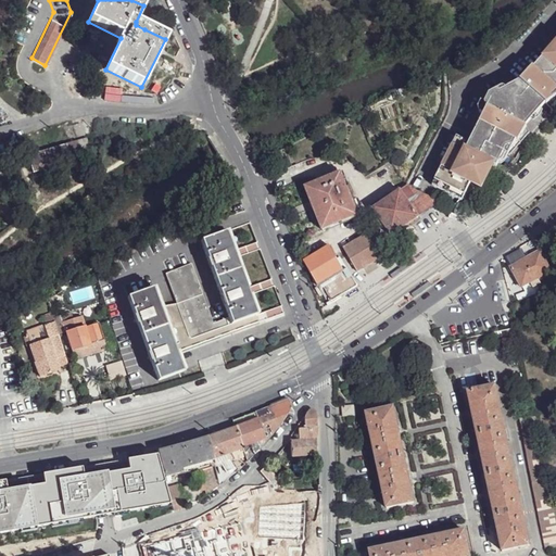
[(555,100),(555,41),(544,55),(543,54),(531,67),(529,66),(518,79),(552,105),(555,100)]
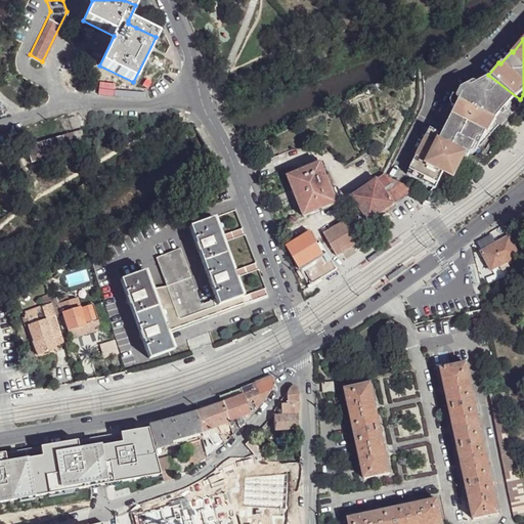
[(499,124),(520,99),(488,75),(480,83),(479,83),(477,83),(499,124)]
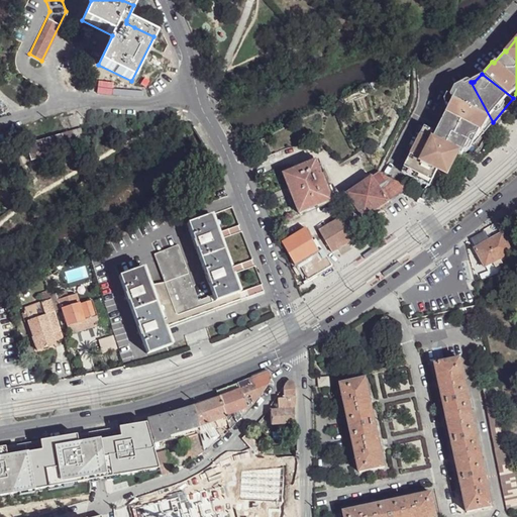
[(491,124),(493,122),(471,82),(468,80),(453,86),(448,94),(450,98),(433,130),(422,125),(402,165),(431,180),(438,176),(443,172),(445,167),(447,166),(449,165),(456,153),(460,154),(468,149),(478,140),(485,132),(491,124)]
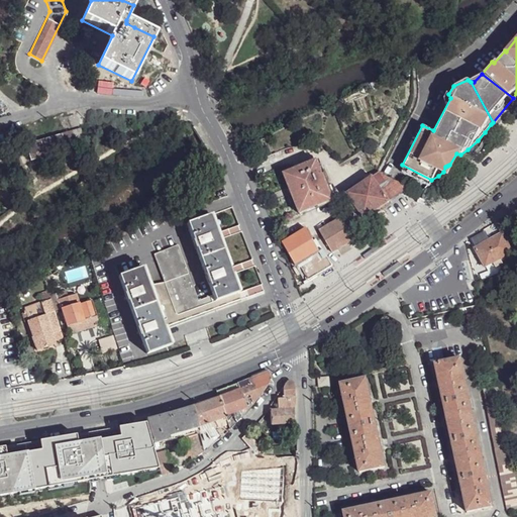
[(81,129),(72,131),(75,140),(83,138),(81,129)]
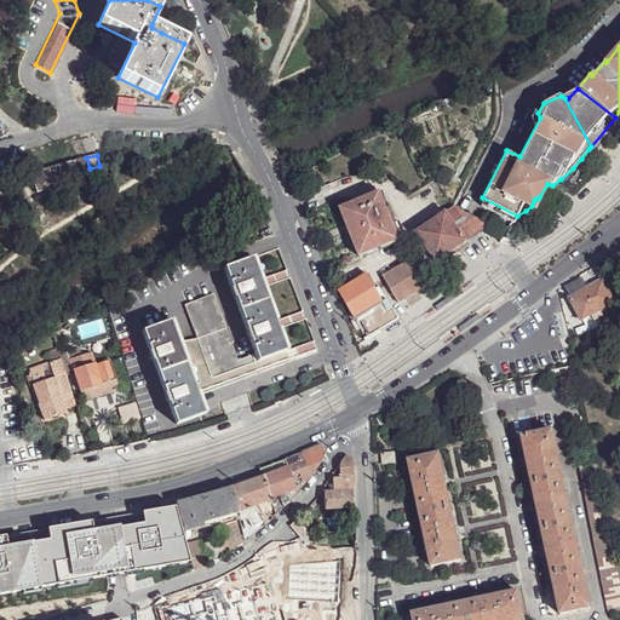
[(86,158),(73,161),(79,181),(92,176),(90,168),(86,158)]
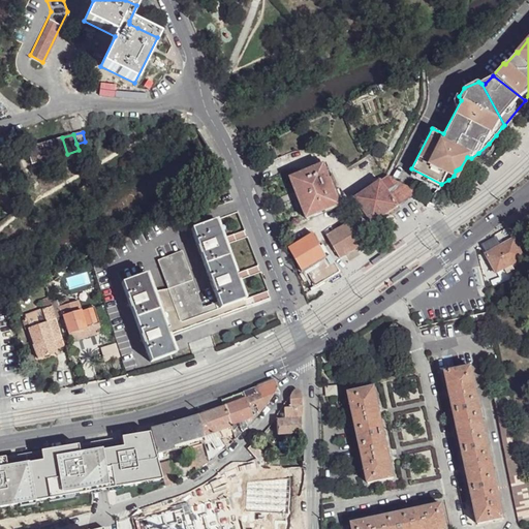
[(62,137),(28,148),(32,163),(67,154),(62,137)]
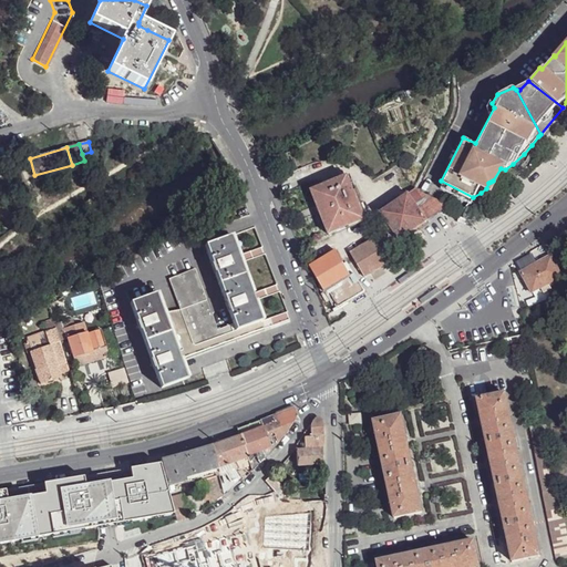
[(344,179),(311,193),(318,210),(347,200),(356,223),(363,220),(344,179)]
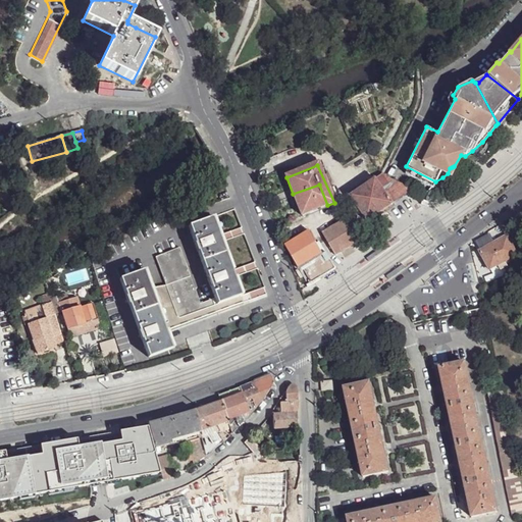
[(435,181),(406,166),(404,172),(430,187),(435,181)]
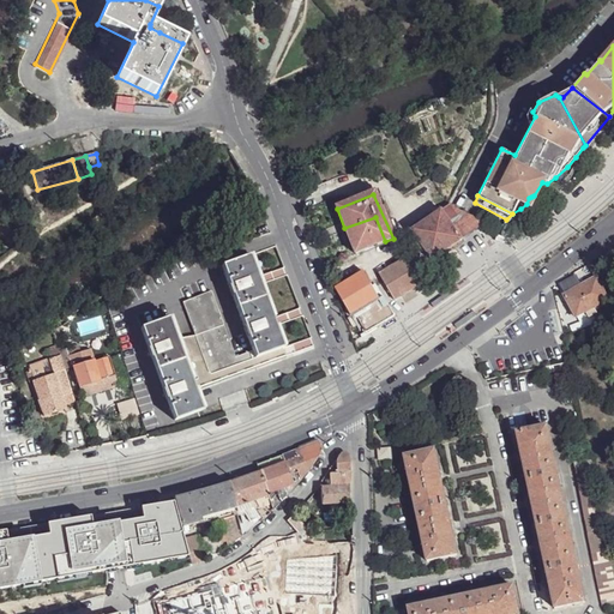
[(427,220),(411,230),(432,259),(461,240),(487,223),(455,206),(453,205),(451,204),(441,210),(427,220)]
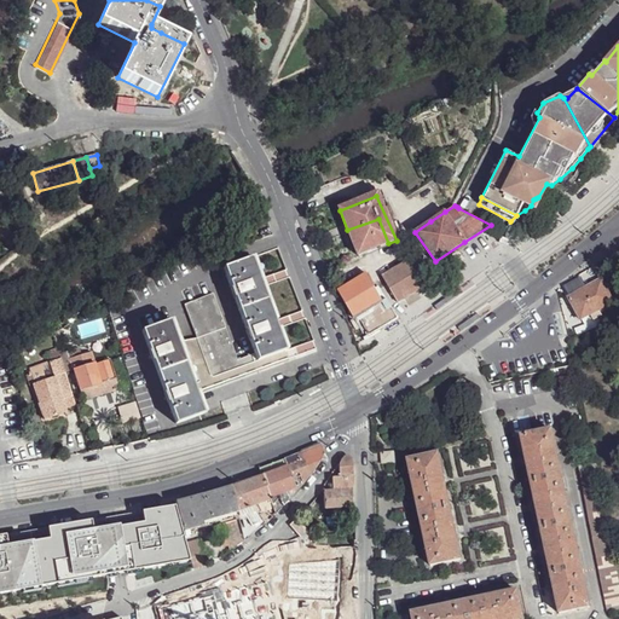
[(379,219),(347,230),(358,256),(388,243),(379,219)]
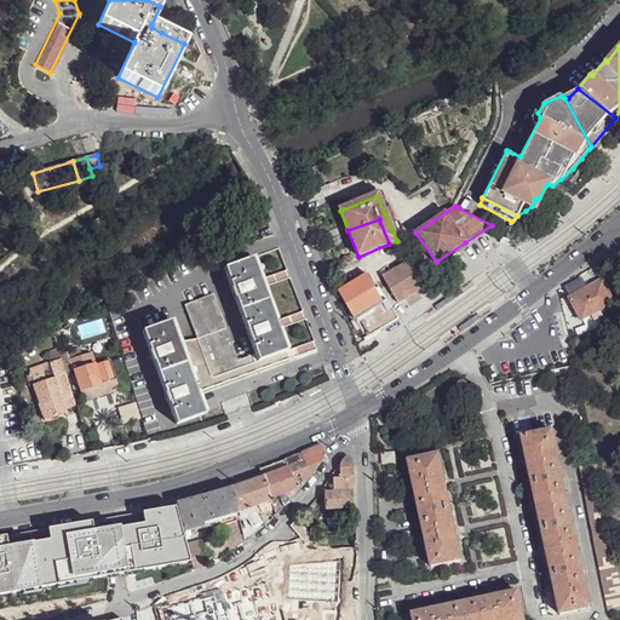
[(254,257),(225,268),(256,355),(260,368),(291,357),(254,257)]
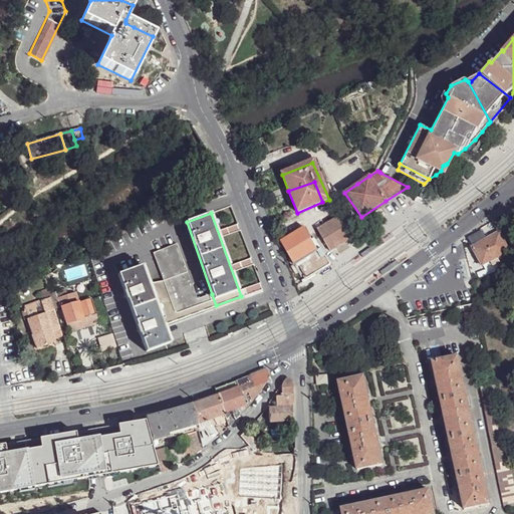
[(339,215),(317,228),(329,250),(345,240),(351,237),(345,228),(339,215)]
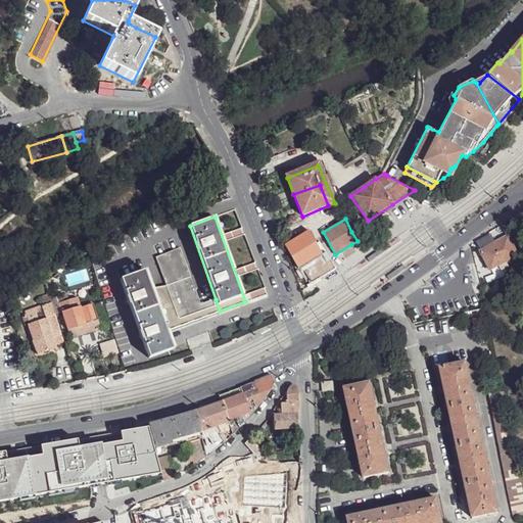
[(310,231),(286,244),(308,283),(335,269),(321,243),(318,244),(310,231)]
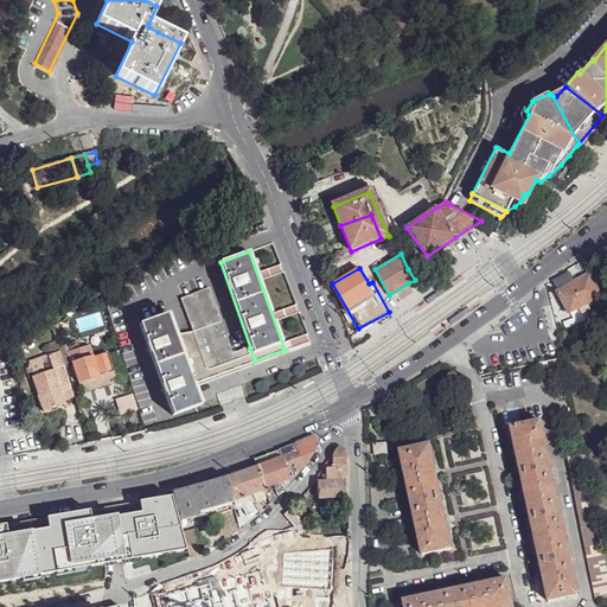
[(570,270),(551,281),(557,293),(576,282),(570,270)]
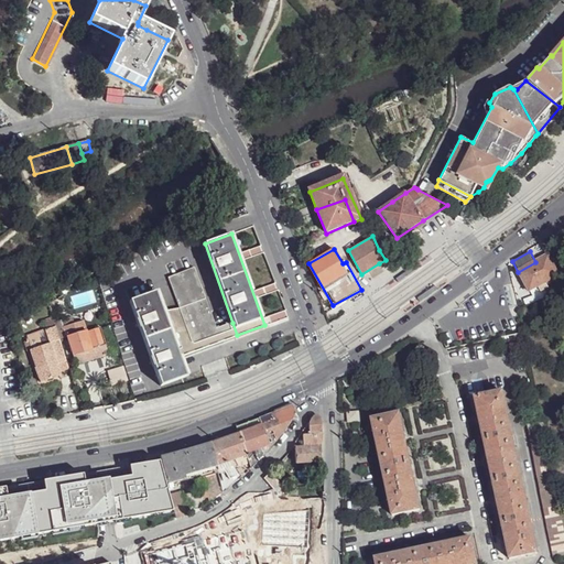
[(535,262),(518,272),(527,288),(529,291),(560,275),(557,272),(553,264),(549,256),(535,262)]
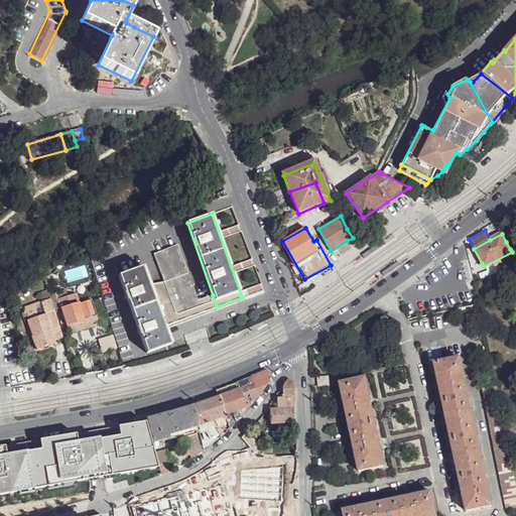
[(177,245),(153,254),(164,282),(187,274),(177,245)]
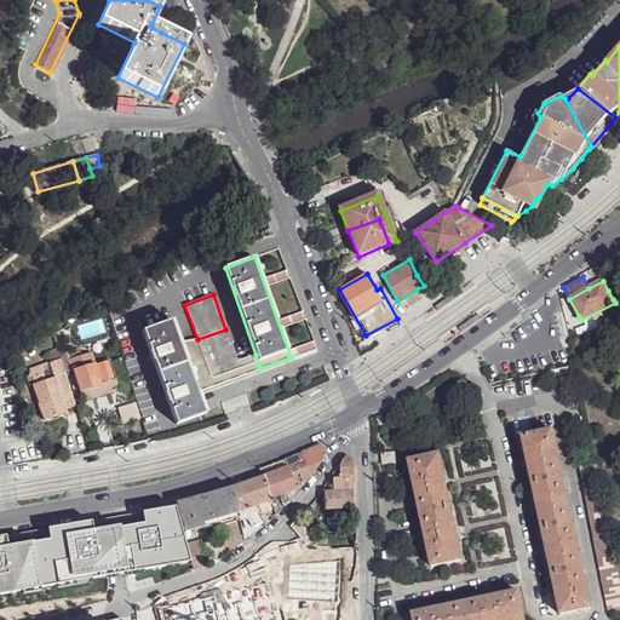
[(171,322),(143,332),(177,424),(205,413),(197,392),(178,343),(171,322)]
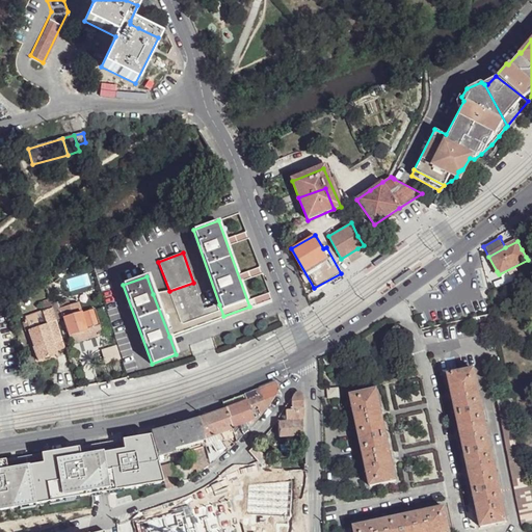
[(169,291),(153,294),(169,337),(209,322),(205,310),(193,283),(169,291)]
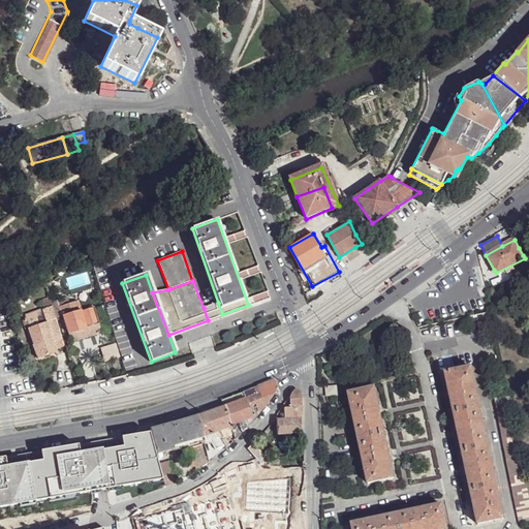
[(76,302),(51,308),(55,318),(60,316),(66,334),(99,324),(92,307),(80,310),(76,302)]
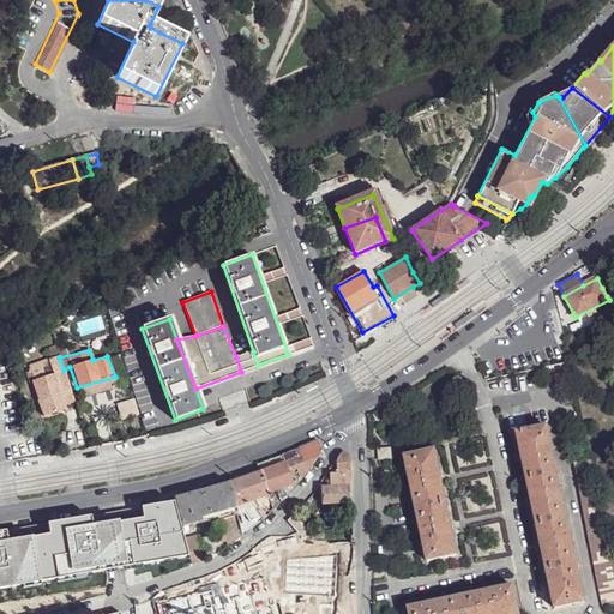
[(253,351),(236,357),(241,372),(258,365),(253,351)]
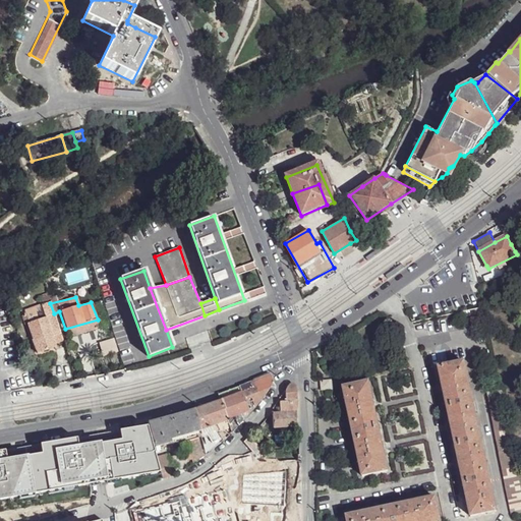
[(45,317),(27,324),(33,340),(31,341),(36,353),(55,347),(53,338),(60,335),(59,330),(54,313),(50,303),(41,305),(45,317)]
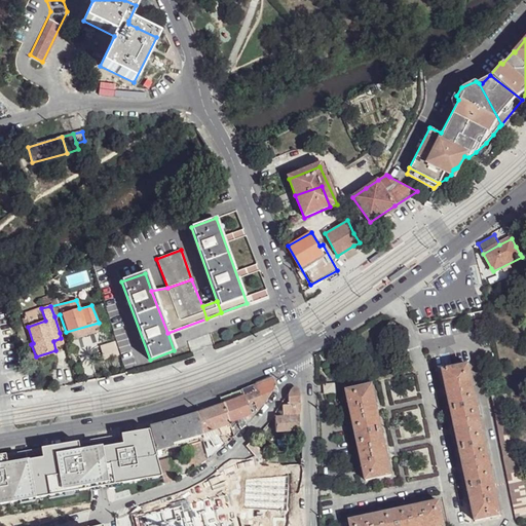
[(3,323),(0,323),(0,353),(1,357),(11,353),(3,323)]
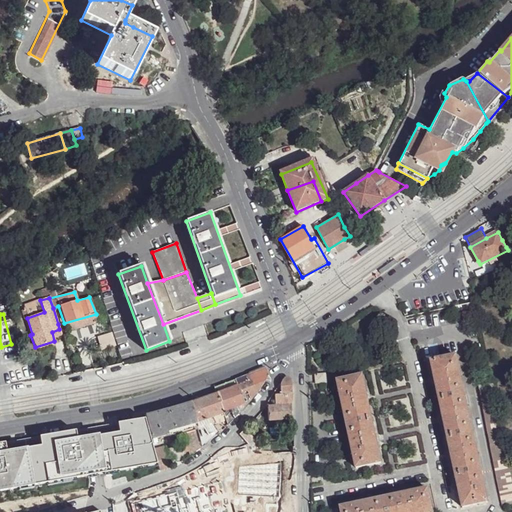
[(99,323),(96,314),(64,323),(67,331),(99,323)]
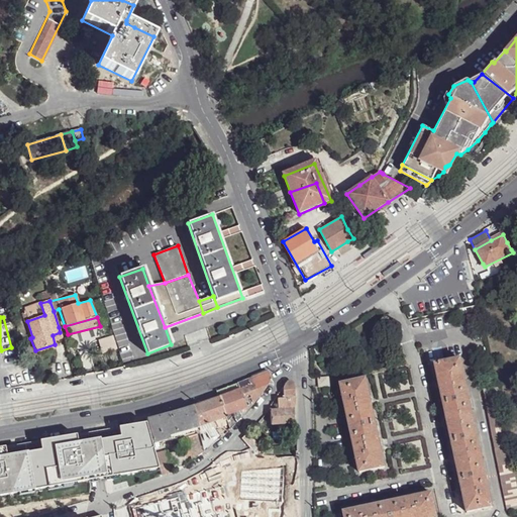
[(113,335),(98,338),(101,351),(115,348),(113,335)]
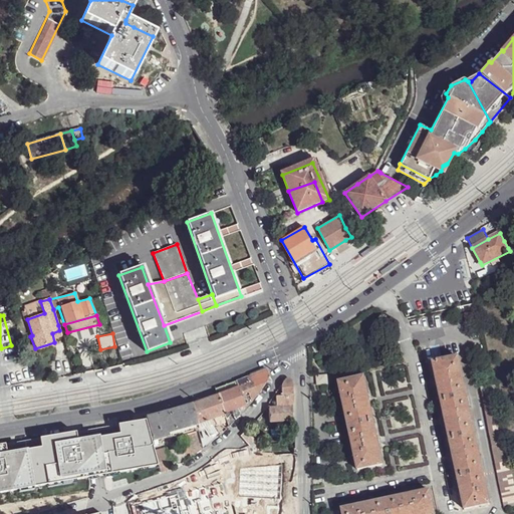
[(324,342),(314,347),(318,353),(327,347),(324,342)]
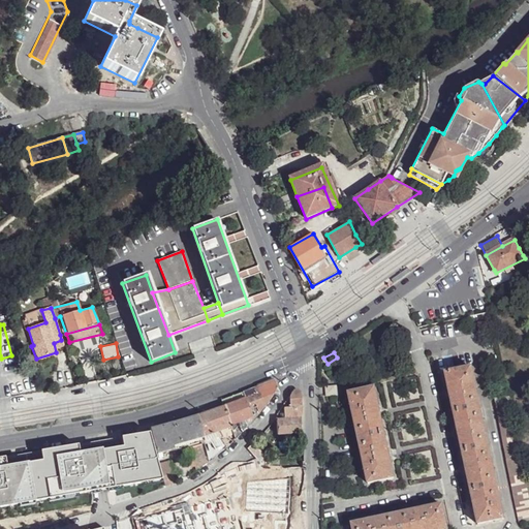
[(470,369),(445,374),(477,524),(503,519),(470,369)]
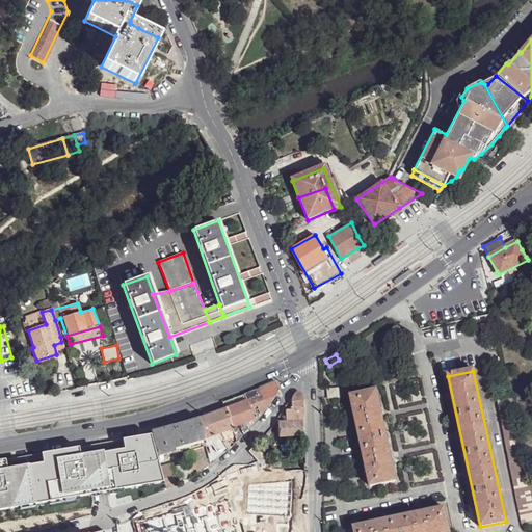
[(336,381),(326,382),(327,391),(336,390),(336,381)]
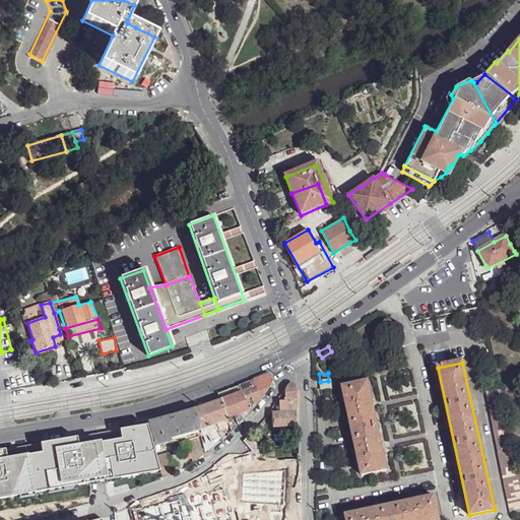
[(270,376),(246,385),(250,398),(252,403),(254,408),(260,400),(272,382),(270,376)]
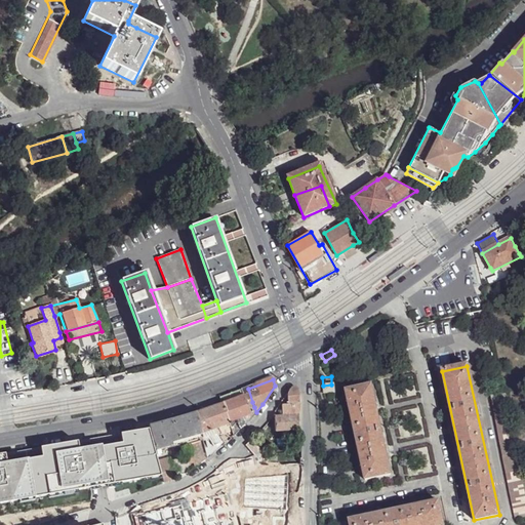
[(372,387),(347,392),(366,480),(392,475),(372,387)]
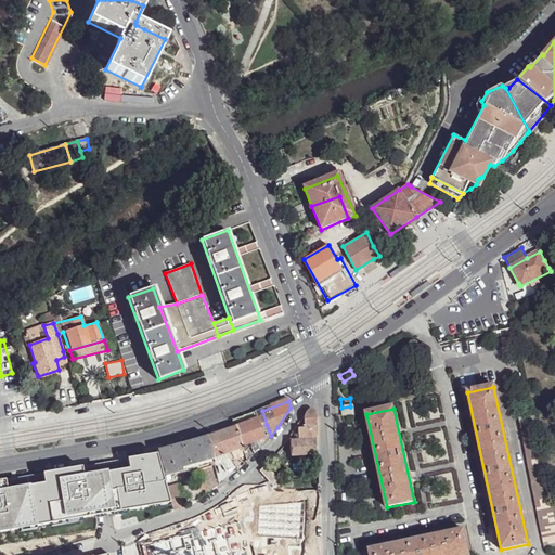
[(262,411),(256,414),(256,415),(258,421),(260,427),(265,426),(267,425),(262,411)]
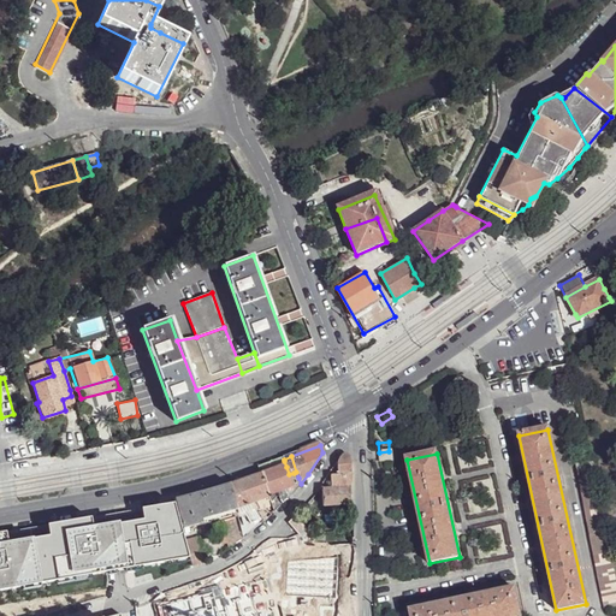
[(342,456),(337,465),(337,478),(349,477),(353,477),(351,461),(347,457),(342,456)]
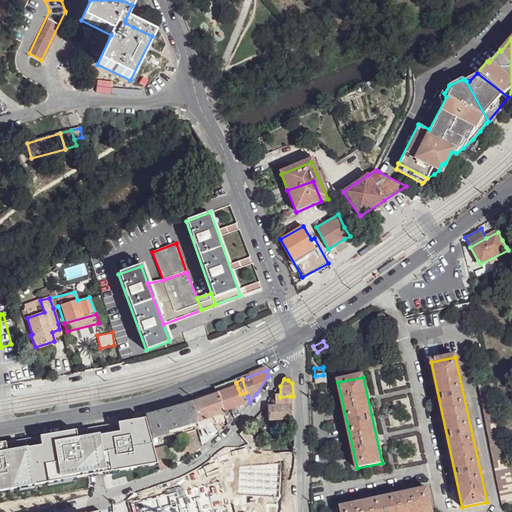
[(236,383),(215,389),(217,394),(238,388),(236,383)]
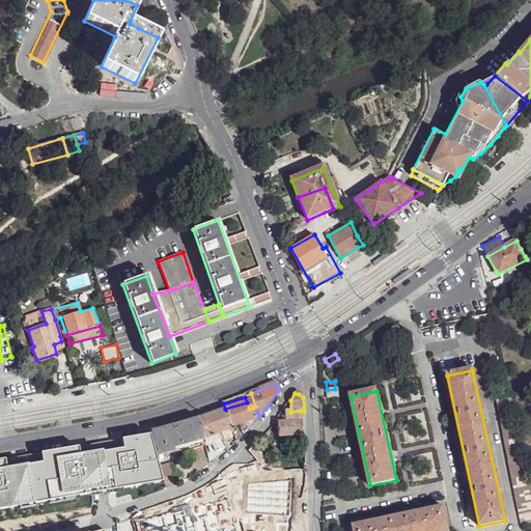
[(247,402),(225,409),(230,426),(235,441),(243,435),(253,422),(249,409),(247,402)]
